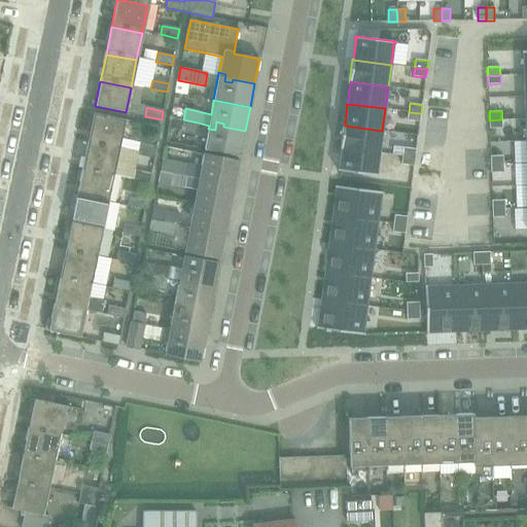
[(409,112),(408,120),(420,121),(421,113),(409,112)]
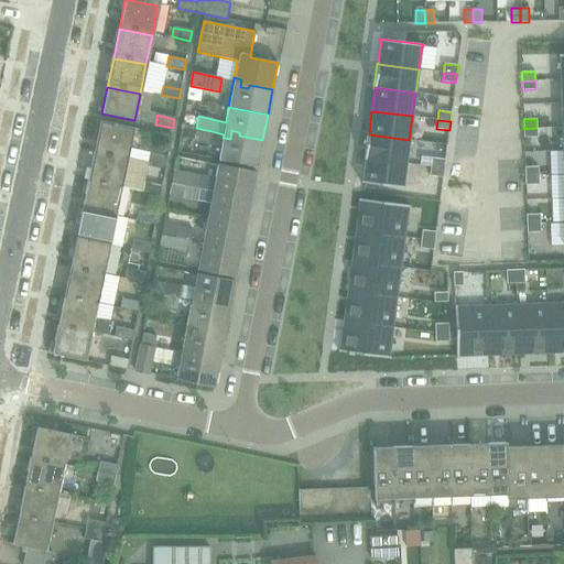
[(134,128),(100,121),(94,152),(128,160),(166,166),(167,156),(130,148),(134,128)]
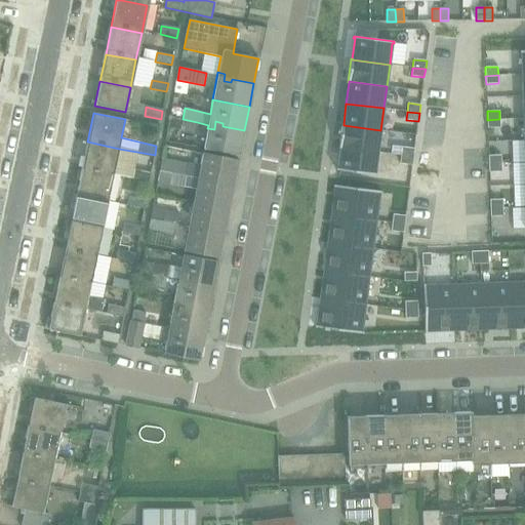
[(197,122),(183,119),(179,130),(194,134),(197,122)]
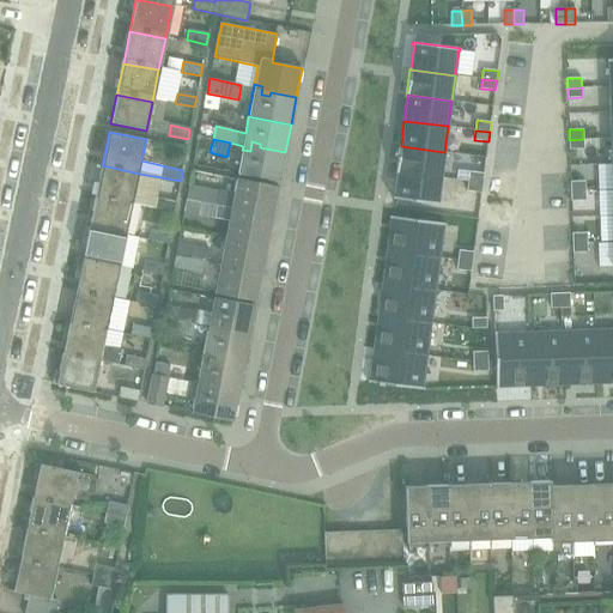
[(583,139),(569,140),(569,150),(584,149),(583,139)]
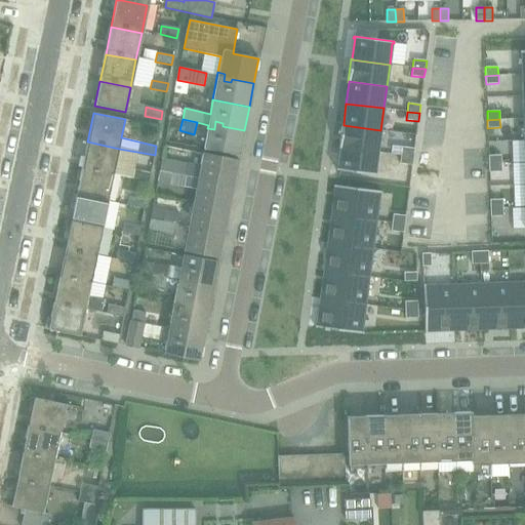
[(223,123),(215,121),(214,129),(207,128),(203,149),(239,156),(244,130),(223,126),(223,123)]
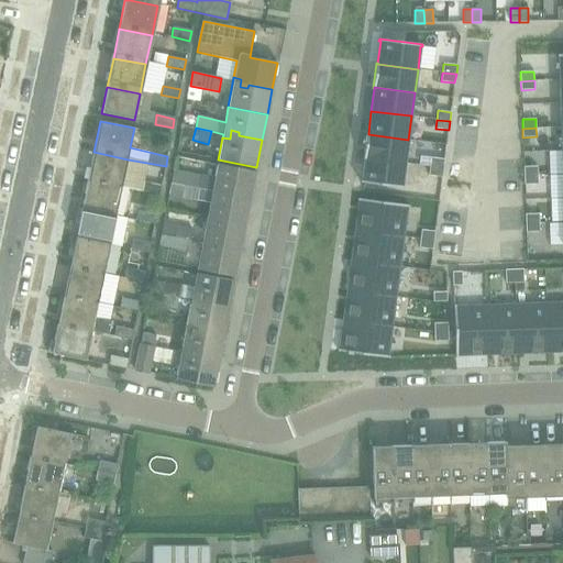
[(366,133),(363,158),(365,159),(365,158),(405,163),(408,140),(368,134),(368,133),(366,133)]
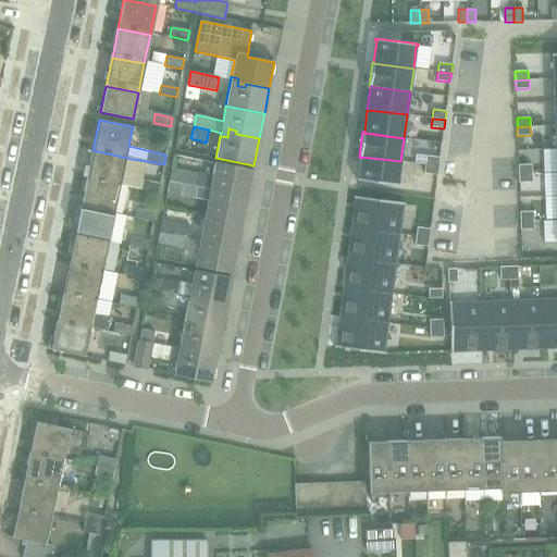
[(126,158),(93,150),(87,180),(121,186),(126,158)]
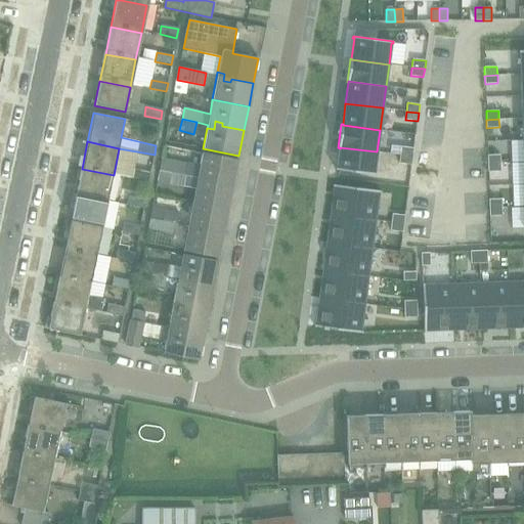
[(401,146),(400,155),(412,157),(413,148),(401,146)]
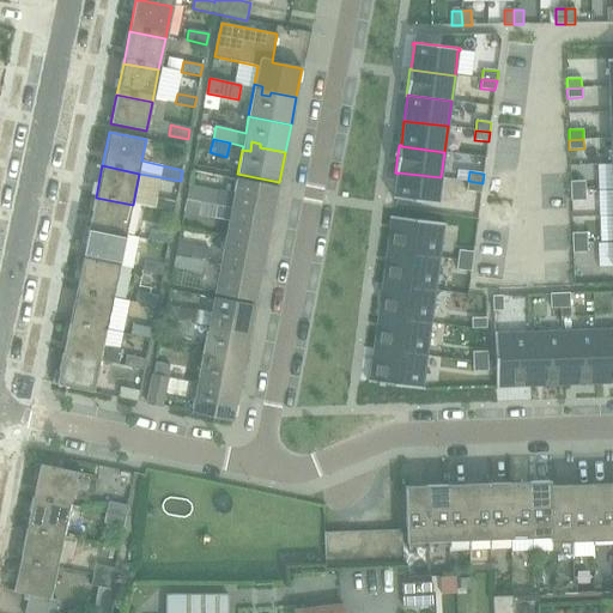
[(393,196),(392,199),(439,205),(439,202),(438,202),(441,177),(398,173),(398,174),(394,196),(393,196)]
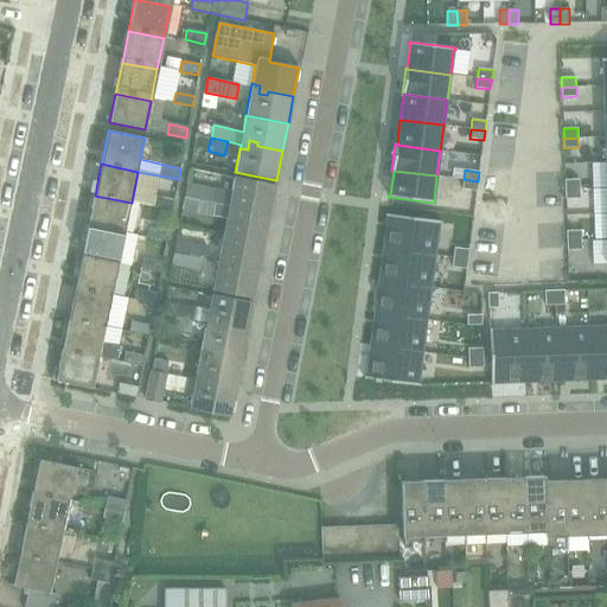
[(253,180),(234,177),(229,202),(237,203),(236,211),(244,213),(246,209),(270,213),(275,185),(253,180)]
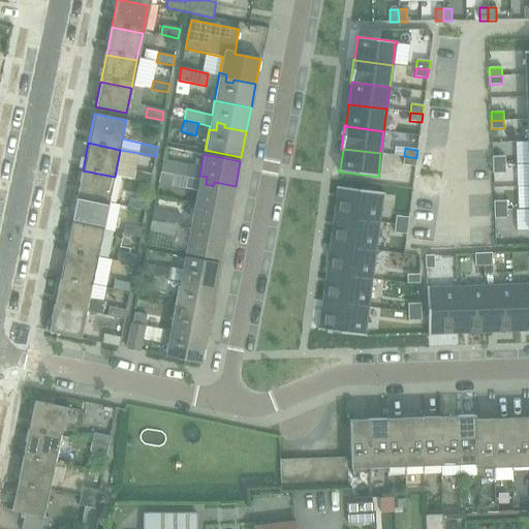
[(404,156),(403,164),(415,166),(416,158),(404,156)]
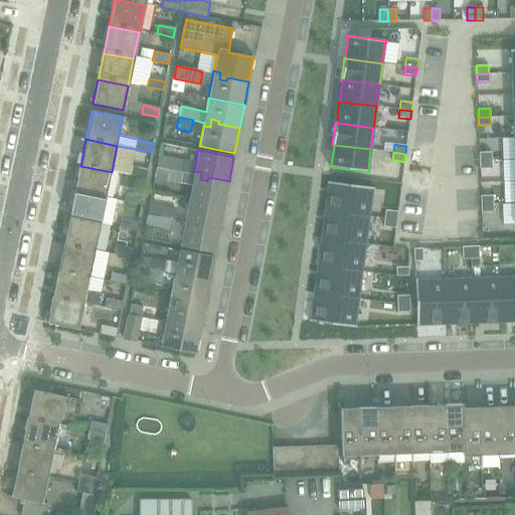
[(491,152),(479,153),(479,161),(492,160),(491,152)]
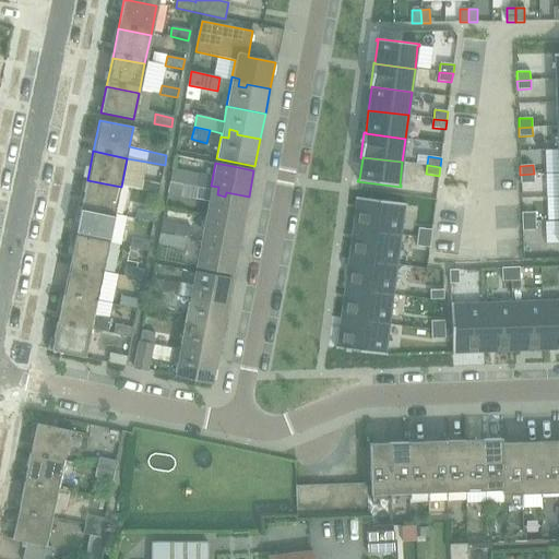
[(201,175),(173,170),(170,182),(198,188),(201,175)]
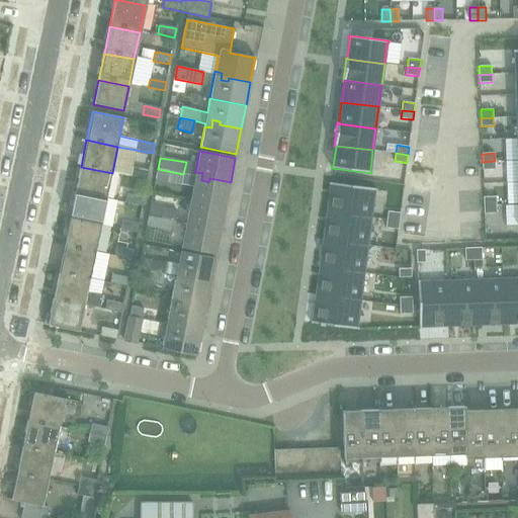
[(495,161),(482,162),(483,170),(495,170),(495,161)]
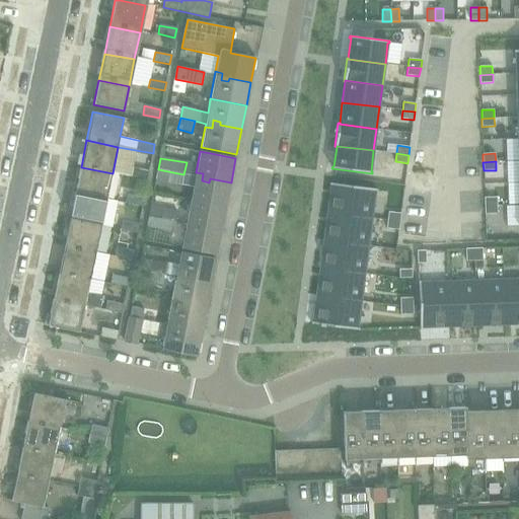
[(113,173),(81,167),(75,193),(106,200),(113,173)]
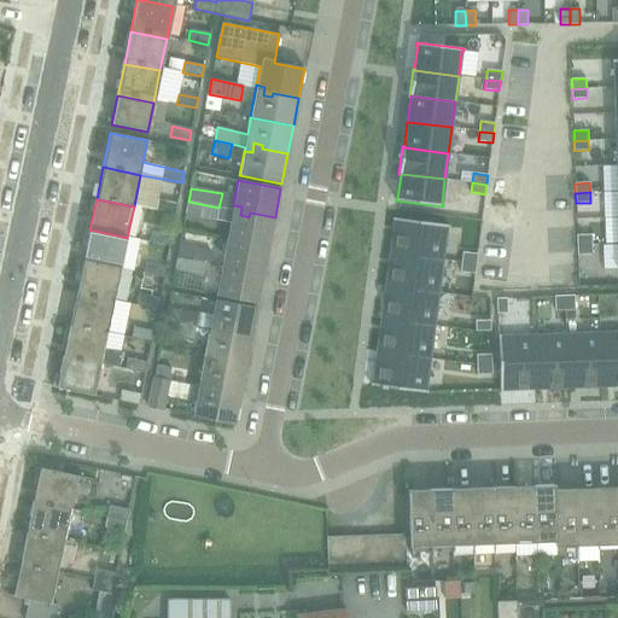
[(158,200),(156,210),(175,215),(178,203),(158,200)]
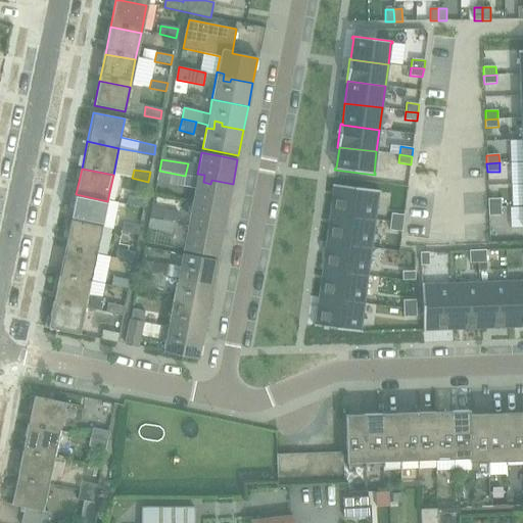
[(185,176),(159,171),(156,182),(183,187),(185,176)]
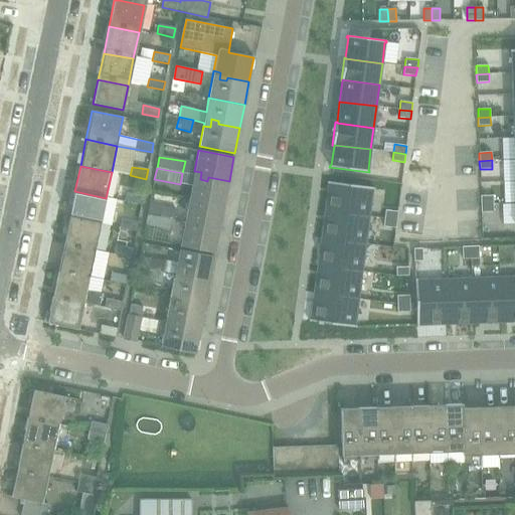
[(201,172),(194,171),(189,196),(224,203),(229,181),(208,177),(207,181),(200,179),(201,172)]
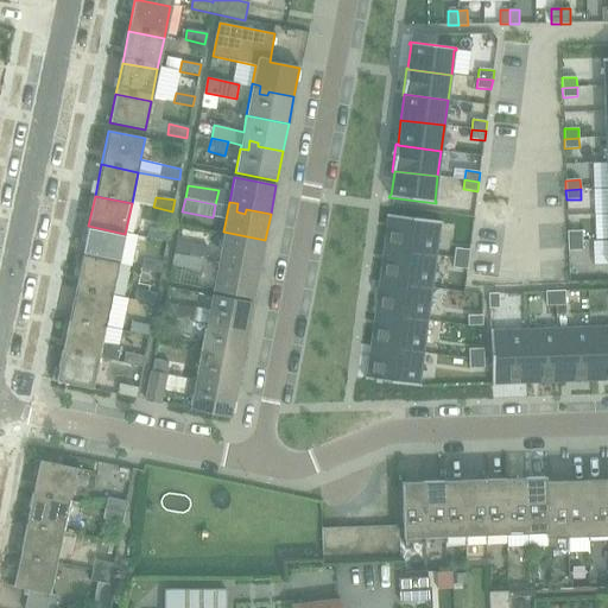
[(388,216),(384,248),(436,255),(441,223),(442,225),(442,222),(387,215),(386,216),(388,216)]
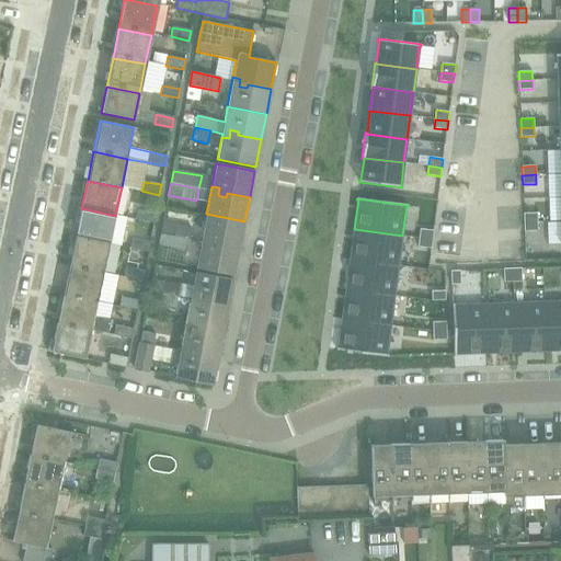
[(115,216),(81,208),(76,238),(110,244),(115,216)]
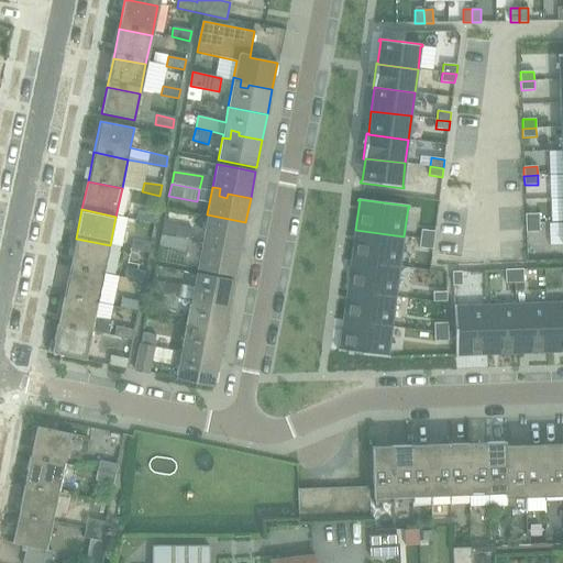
[(138,211),(136,221),(155,224),(156,214),(138,211)]
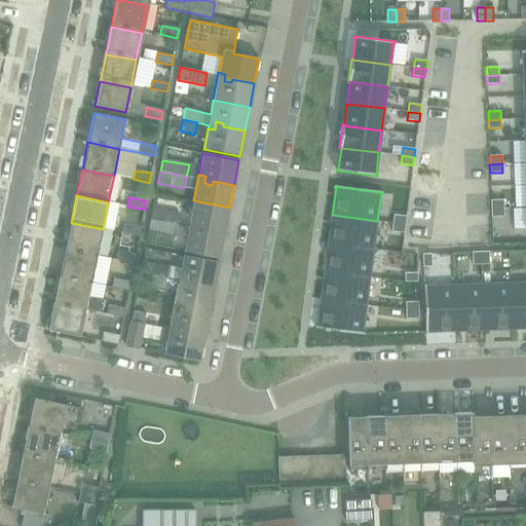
[(503,199),(491,200),(491,209),(503,209),(503,199)]
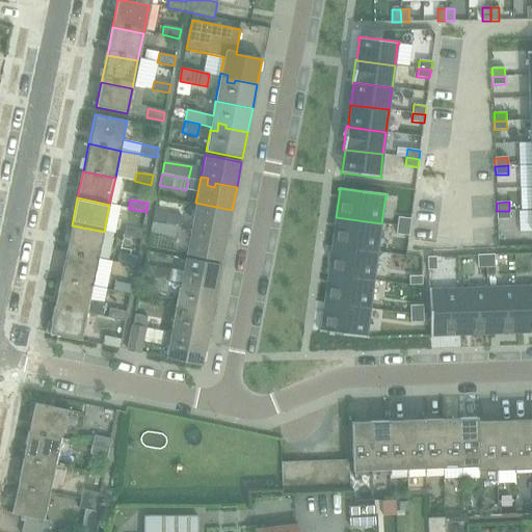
[(232,210),(195,203),(190,233),(197,234),(198,227),(206,229),(205,232),(228,236),(232,210)]
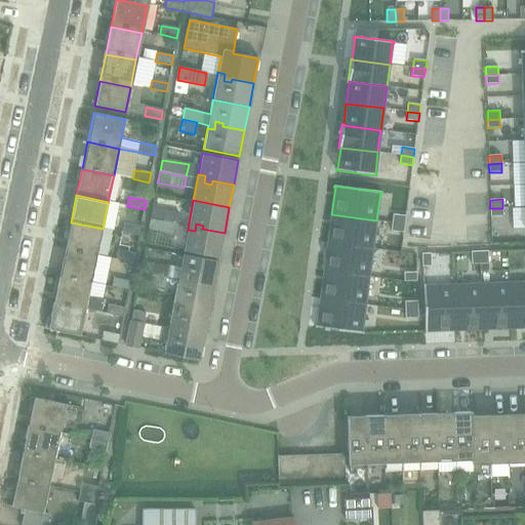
[(502,208),(490,208),(490,216),(503,216),(502,208)]
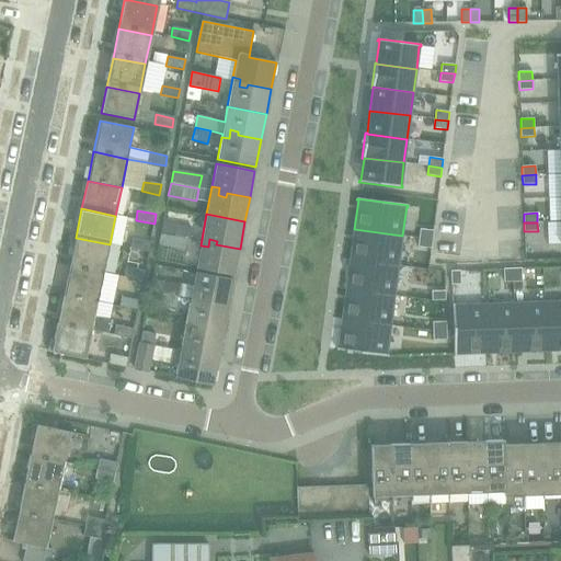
[(176,225),(174,237),(190,239),(192,229),(176,225)]
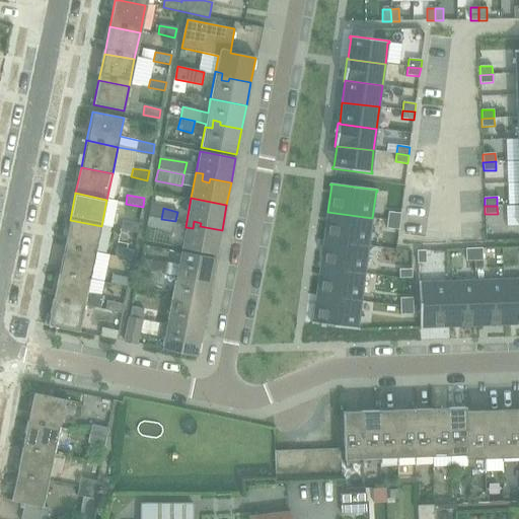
[(327,212),(323,239),(369,245),(372,218),(327,212)]
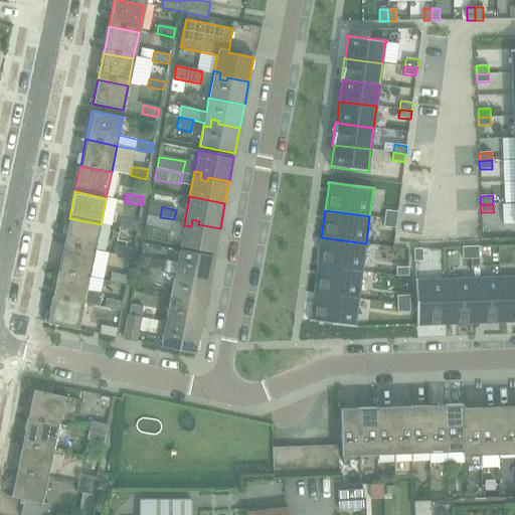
[(385,210),(384,218),(396,220),(398,212),(385,210)]
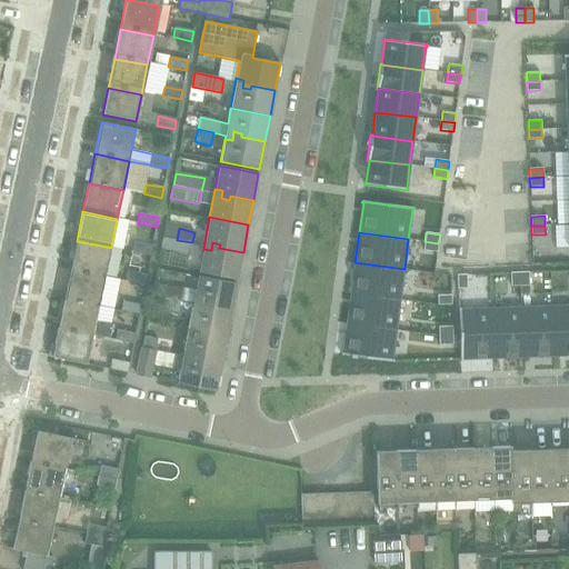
[(177,240),(162,238),(160,250),(190,256),(192,242),(177,240)]
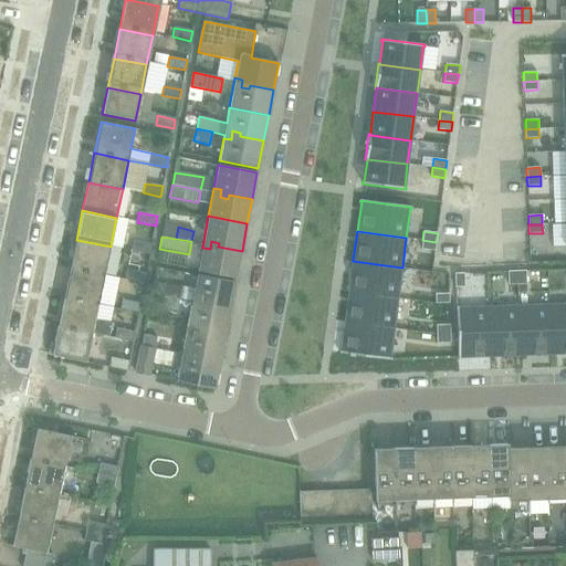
[(111,247),(76,240),(70,269),(104,275),(111,247)]
